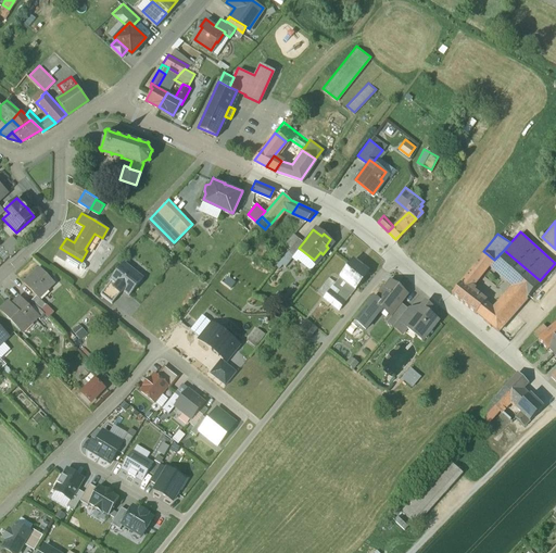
[(22,246),(12,236),(2,246),(11,255),(22,246)]
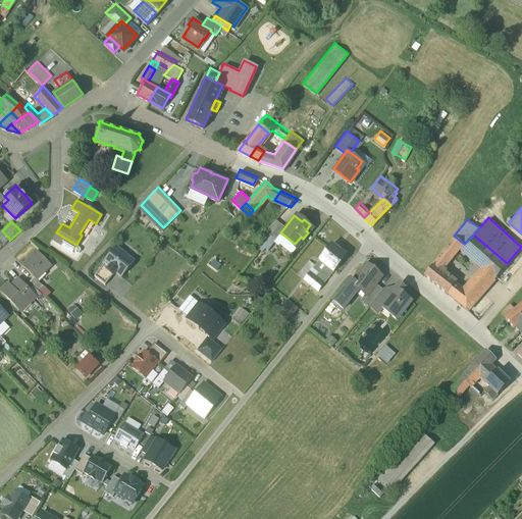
[(280,222),(270,234),(276,239),(280,232),(285,226),(280,222)]
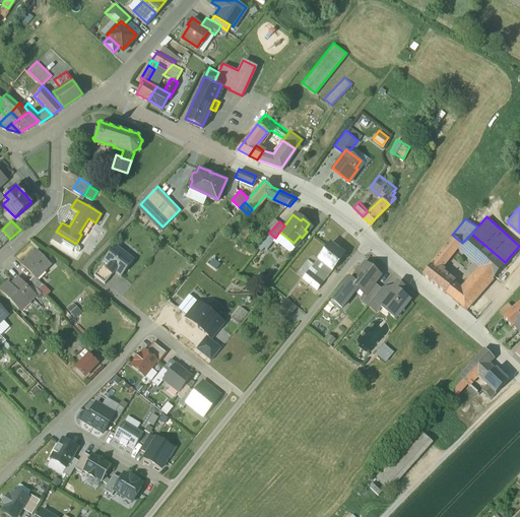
[(0,228),(0,236),(5,242),(9,237),(0,228)]
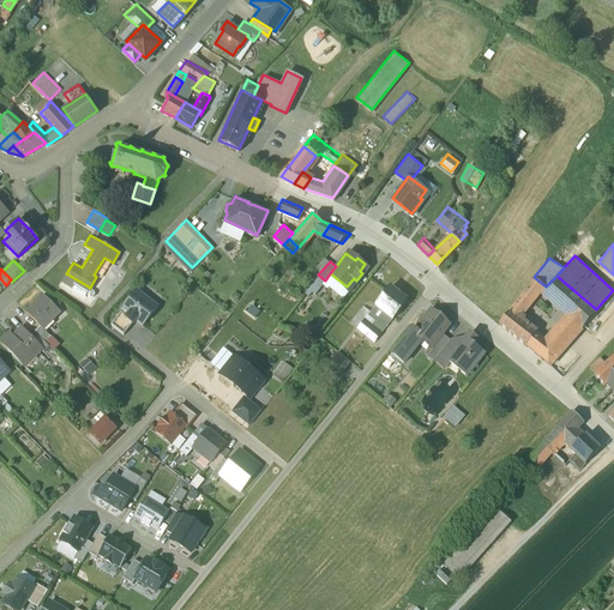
[(90,288),(66,273),(62,279),(91,296),(92,296),(94,295),(95,293),(95,290),(90,288)]
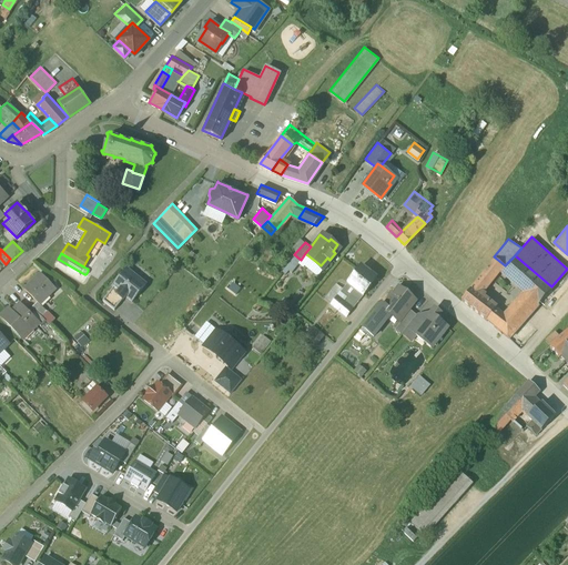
[(551,286),(515,255),(505,265),(500,271),(523,291),(537,303),(551,286)]
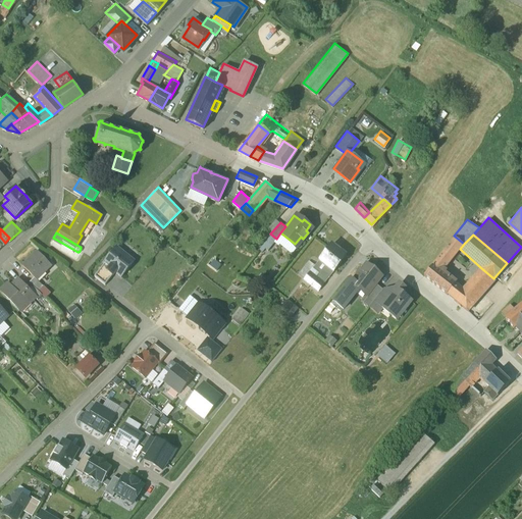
[(452,240),(424,273),(447,292),(455,281),(440,270),(459,246),(452,240)]
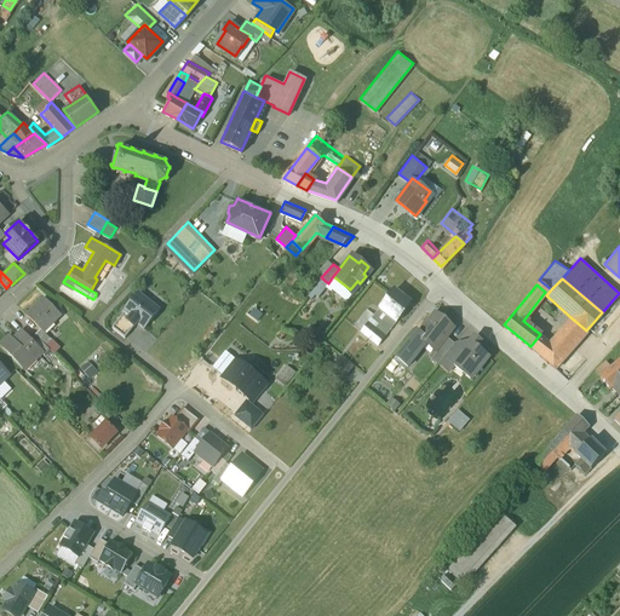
[(397,294),(391,288),(378,304),(396,318),(403,310),(402,310),(411,299),(400,291),(397,294)]
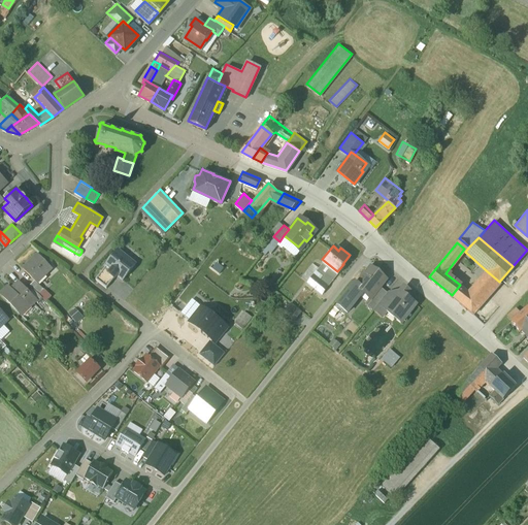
[(123,253),(118,250),(105,265),(117,273),(123,279),(135,263),(130,259),(131,256),(125,251),(123,253)]
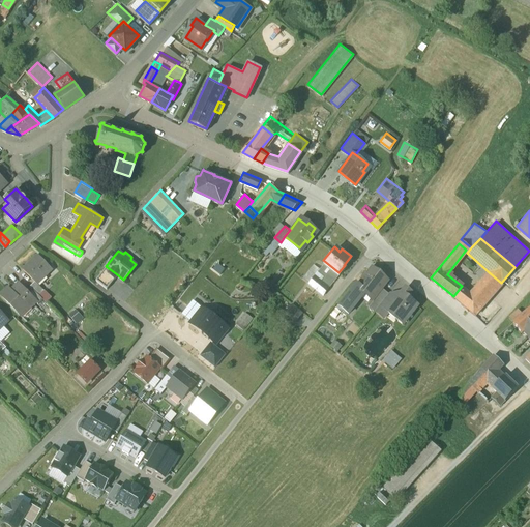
[(52,268),(37,254),(23,267),(35,280),(37,283),(52,268)]
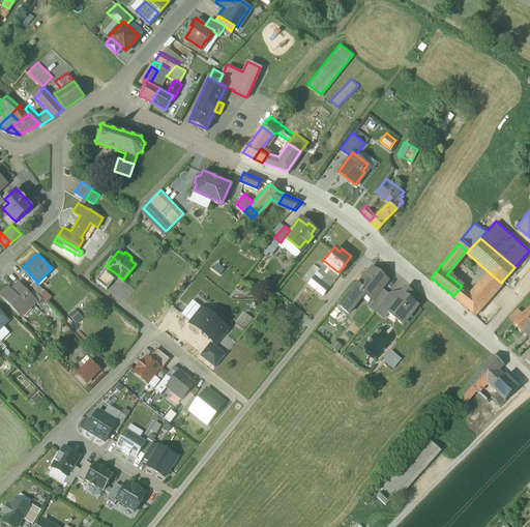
[(117,274),(106,266),(95,279),(107,288),(117,274)]
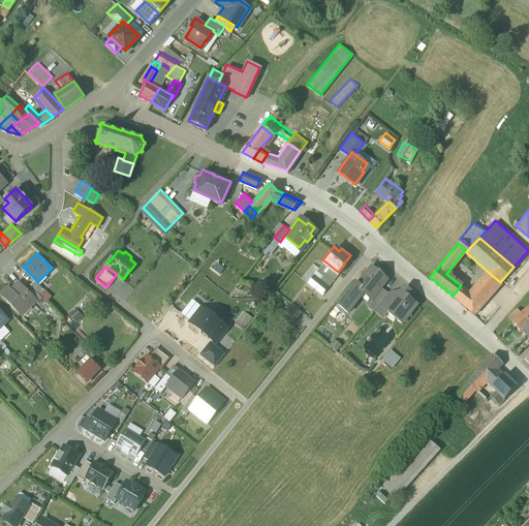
[(358,282),(364,287),(372,294),(371,297),(380,284),(386,277),(383,274),(384,274),(383,273),(382,273),(379,271),(380,271),(379,270),(376,273),(369,267),(358,282)]
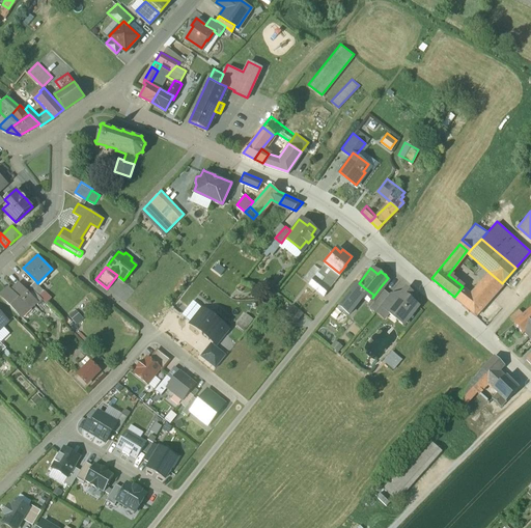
[(471,293),(462,303),(475,313),(502,283),(488,272),(471,293)]
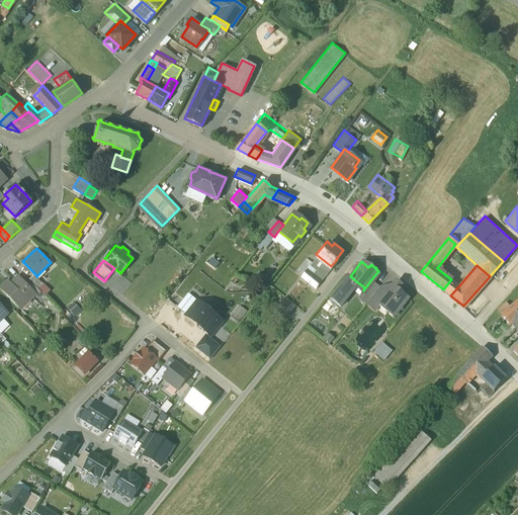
[(322,278),(307,267),(301,274),(316,285),(322,278)]
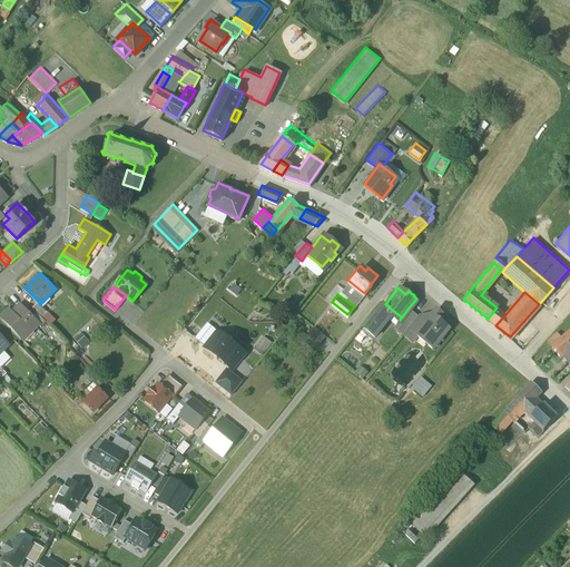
[(40,304),(38,301),(32,306),(35,309),(41,316),(47,311),(40,304)]
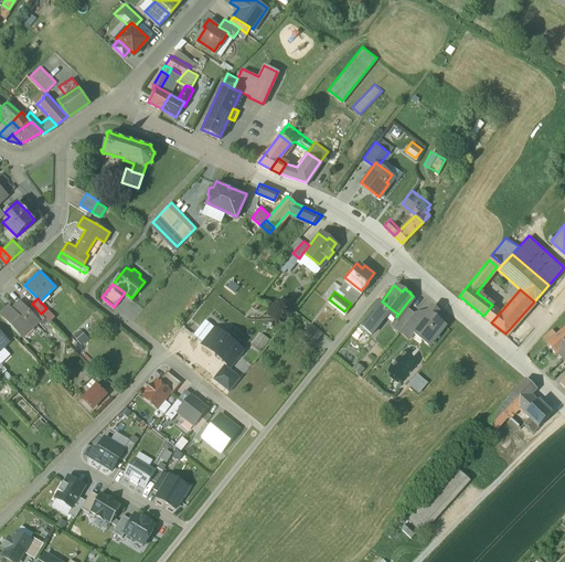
[(361,324),(371,331),(384,316),(383,316),(387,309),(388,307),(382,301),(380,299),(361,324)]
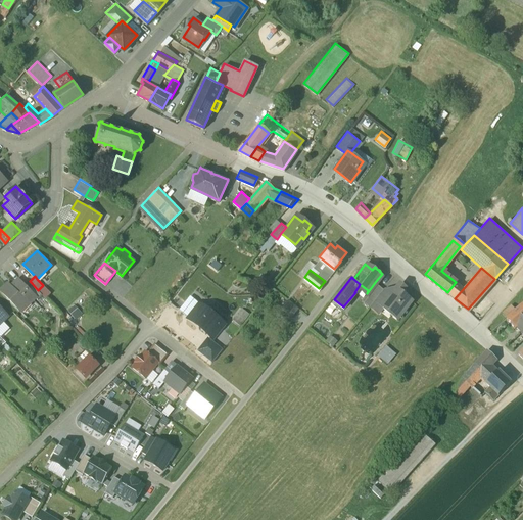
[(28,287),(18,278),(11,285),(8,282),(1,289),(20,310),(34,295),(35,295),(28,287)]
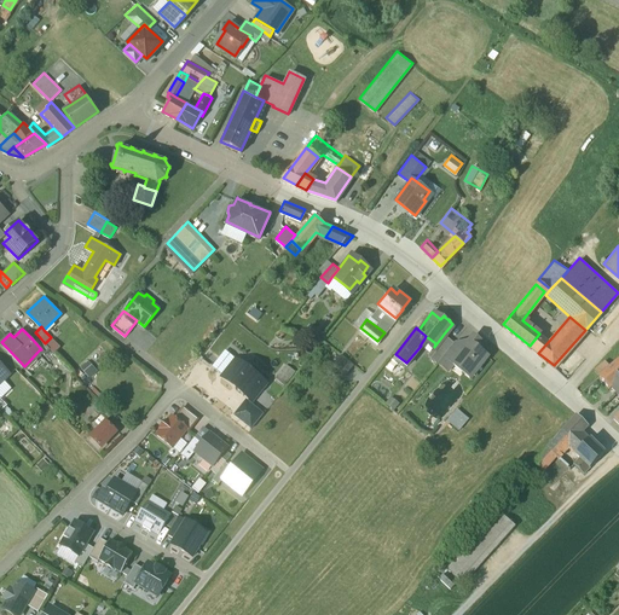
[(445,332),(434,347),(433,346),(428,353),(438,360),(453,340),(445,332)]
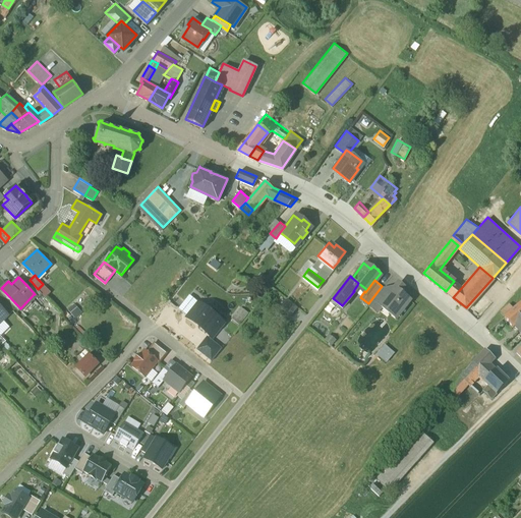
[(390,292),(383,300),(383,301),(398,313),(410,298),(400,290),(404,285),(399,281),(390,292)]
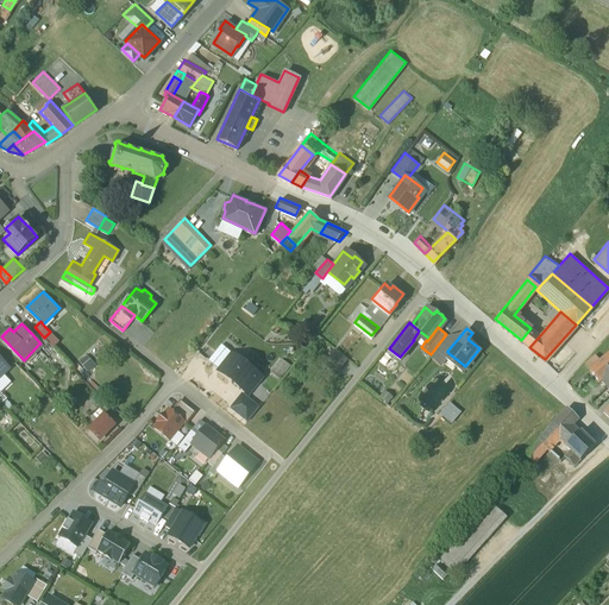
[(531,328),(521,340),(529,347),(540,335),(531,328)]
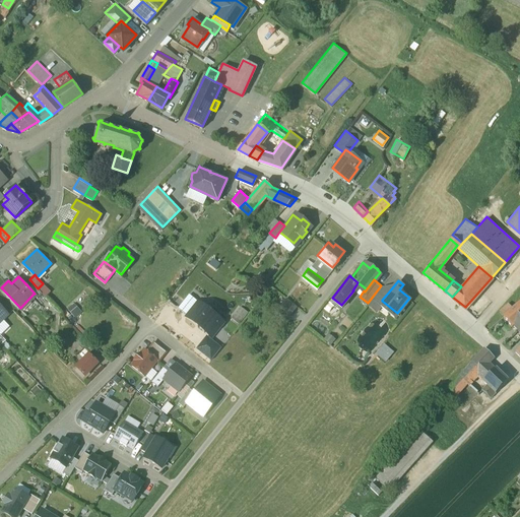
[(38,288),(31,281),(27,285),(35,294),(34,294),(37,297),(42,292),(38,288)]
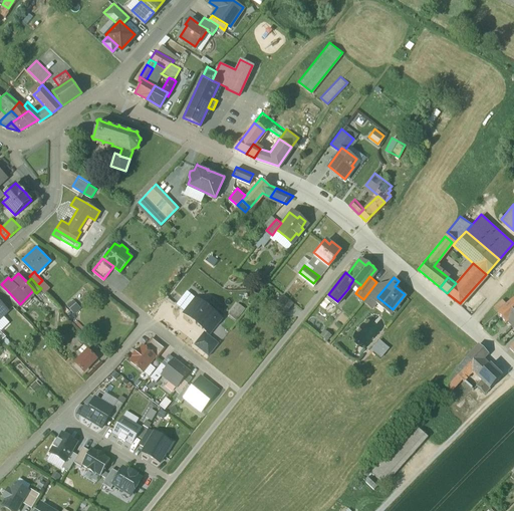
[(376,282),(363,299),(370,306),(377,297),(377,296),(384,288),(376,282)]
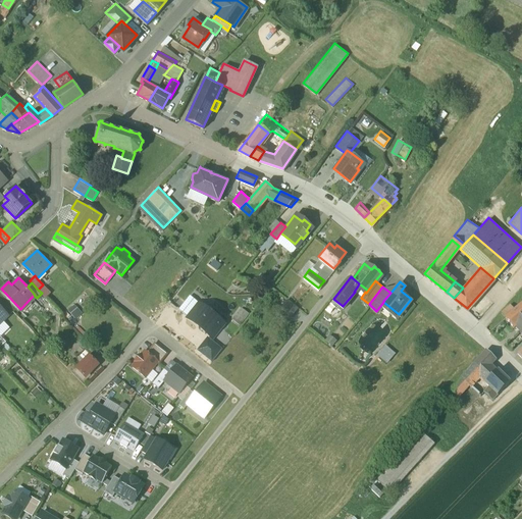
[(297,307),(286,299),(279,308),(289,316),(297,307)]
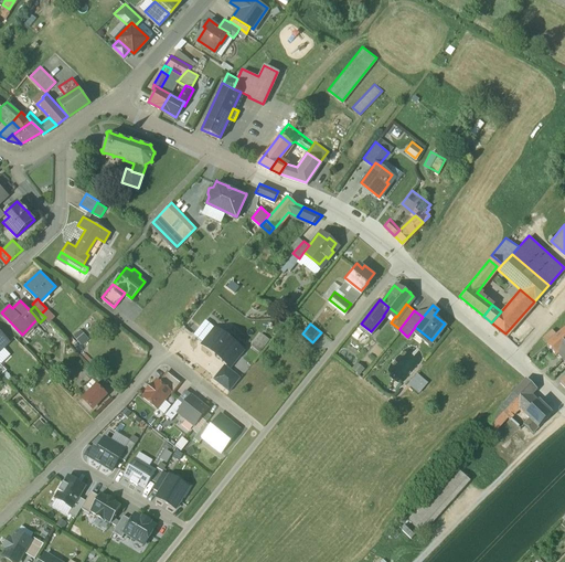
[(88,337),(81,327),(75,331),(73,333),(82,343),(88,337)]
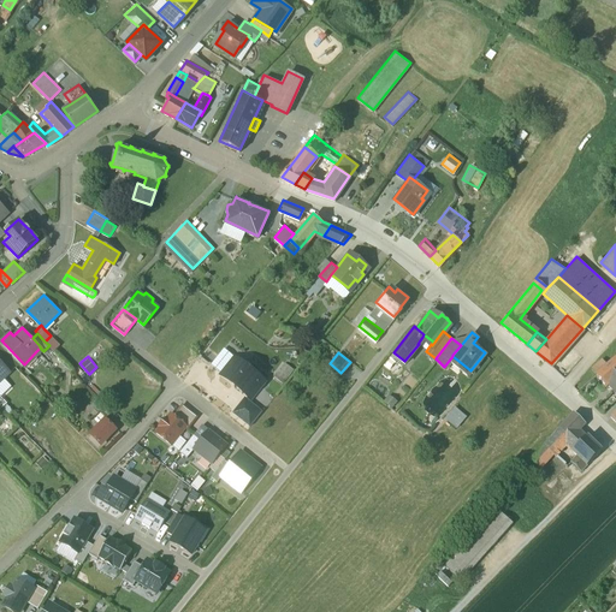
[(235,356),(221,373),(252,396),(265,380),(235,356)]
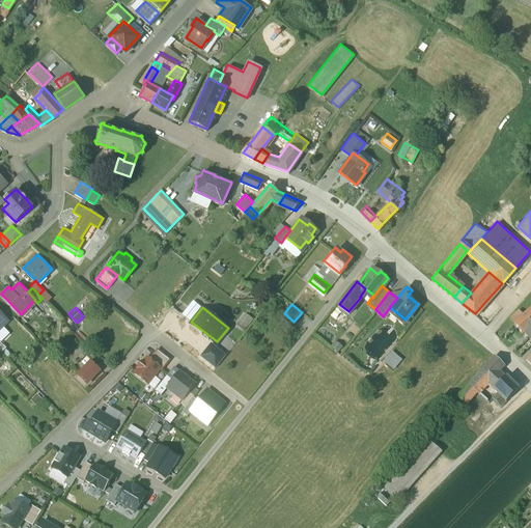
[(514,322),(514,323),(522,332),(525,330),(530,337),(530,308),(524,314),(514,322)]
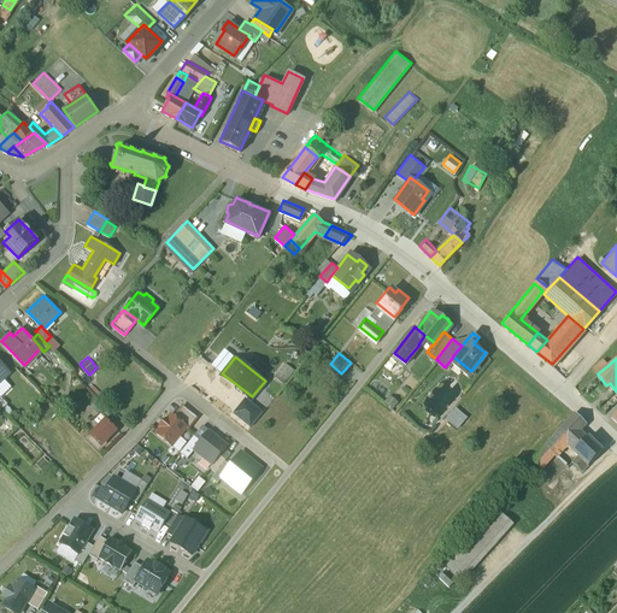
[(603,359),(593,367),(598,373),(609,365),(603,359)]
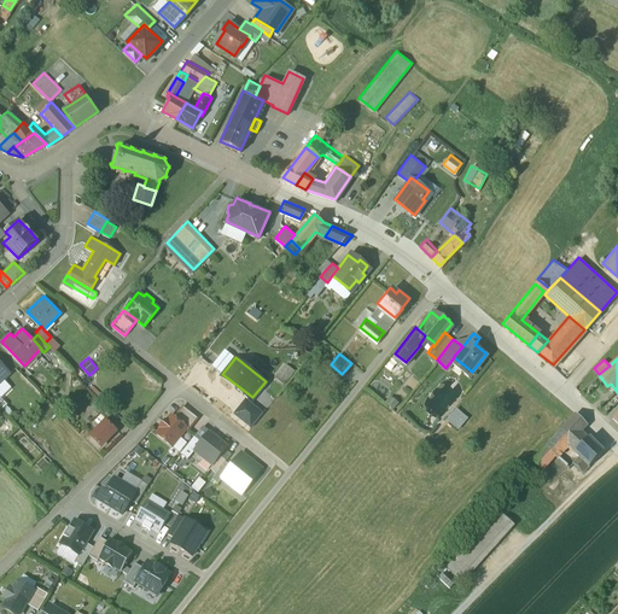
[(284,380),(293,367),(286,361),(275,374),(284,380)]
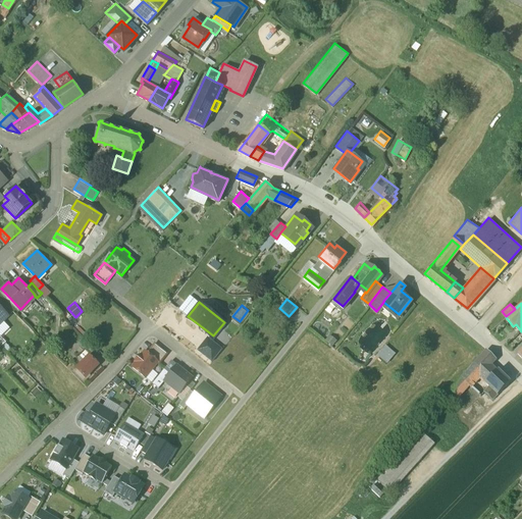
[(221,348),(207,336),(197,349),(211,360),(221,348)]
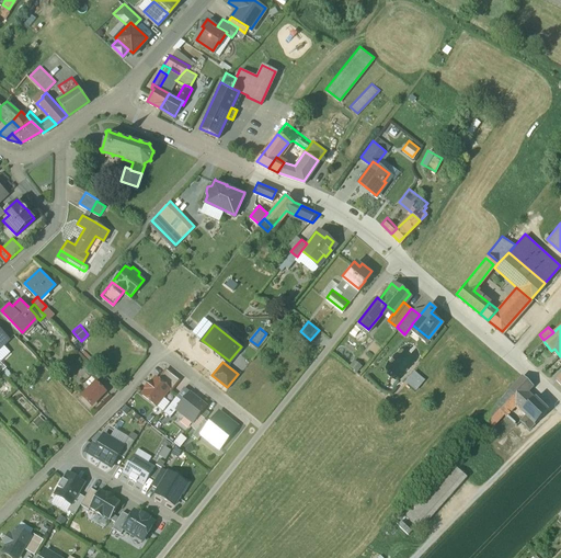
[(167,367),(158,378),(169,387),(171,388),(179,378),(167,367)]
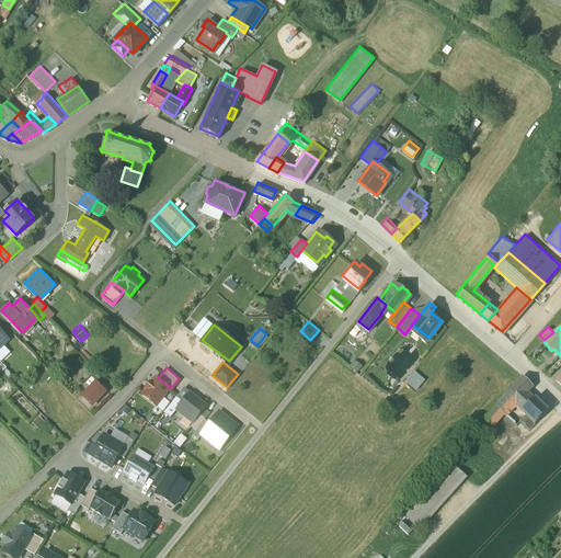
[(414,367),(405,377),(415,387),(425,377),(414,367)]
